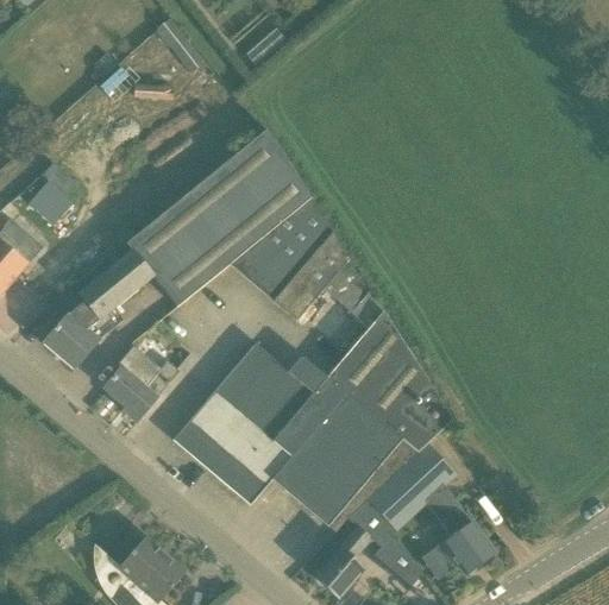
[(155,29),(162,37),(192,71),(205,61),(169,17),(155,29)]
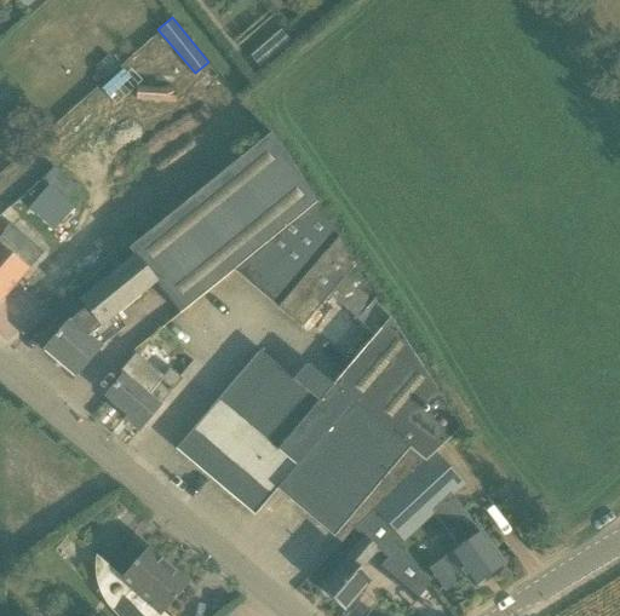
[(177,86),(137,82),(136,98),(176,101),(177,86)]
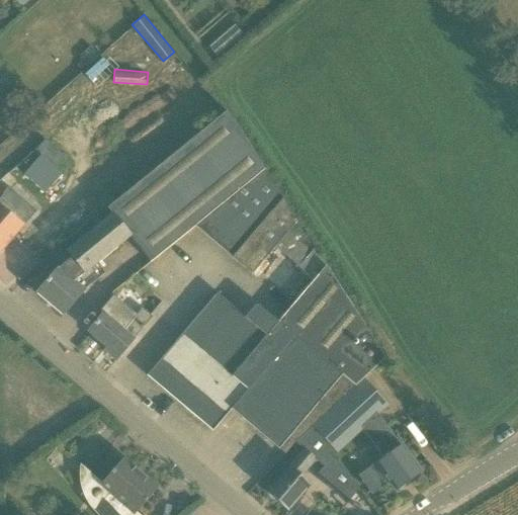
[(194,224),(195,224),(194,223),(263,167),(227,109),(106,206),(111,212),(42,269),(50,275),(35,291),(36,292),(37,291),(62,312),(61,313),(62,314),(84,287),(104,271),(96,262),(130,235),(150,259),(149,259),(150,261),(195,225),(194,224)]
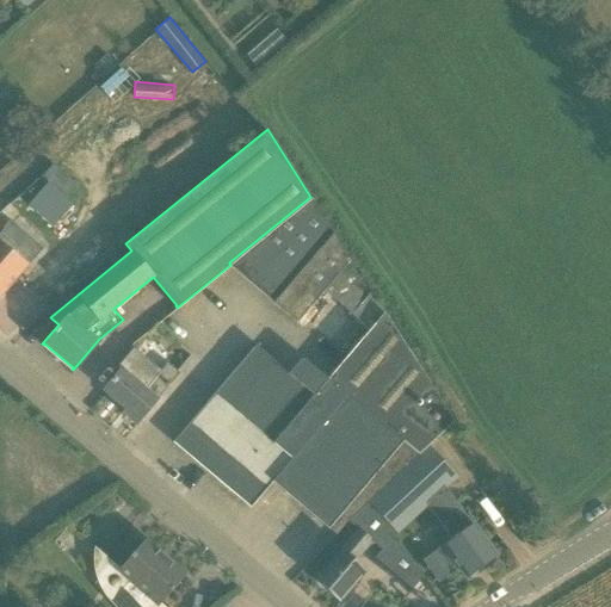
[(347,518),(368,500),(427,444),(454,420),(350,258),(310,197),(229,262),(230,264),(297,321),(326,286),(371,326),(328,377),(306,358),(300,357),(288,370),(255,344),(177,437),(178,444),(245,500),(255,500),(272,479),(328,527),(329,526),(337,532),(347,518)]
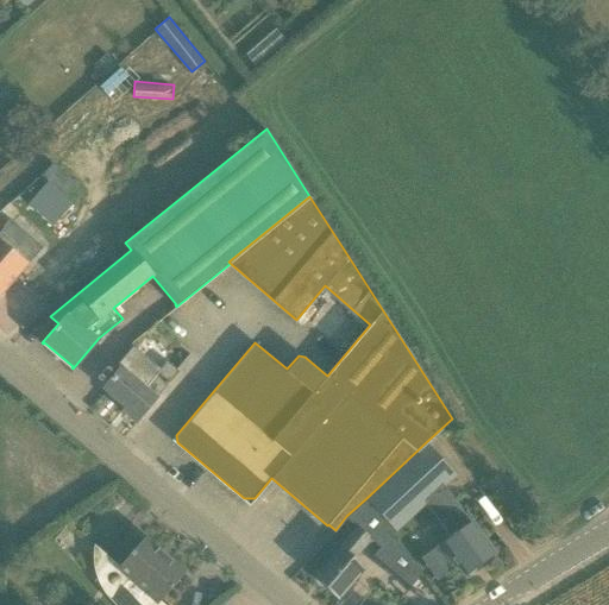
[(0,224),(0,292),(26,262),(0,239),(0,232),(5,227),(0,224)]
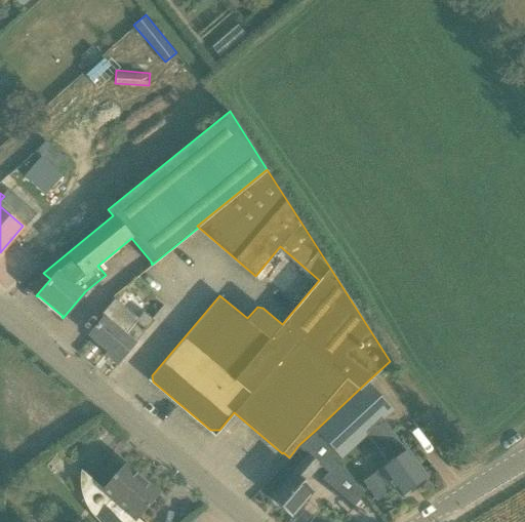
[(135,342),(154,319),(144,310),(138,317),(115,296),(101,314),(104,316),(88,334),(108,351),(105,354),(117,363),(135,342)]
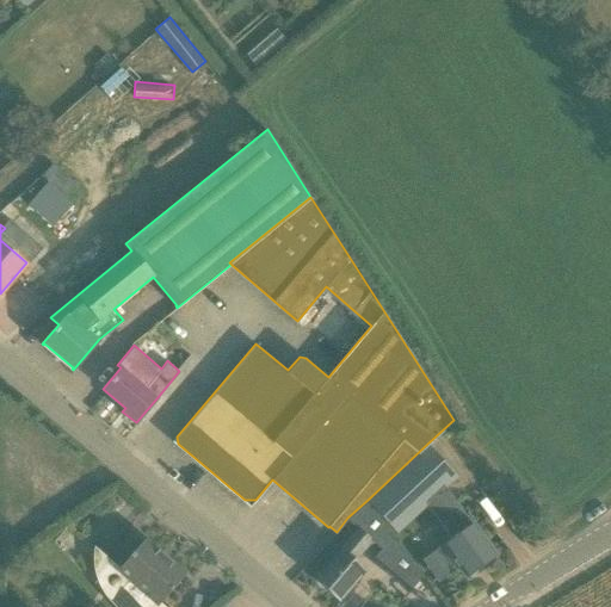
[(396,531),(427,502),(454,538),(424,559),(438,578),(458,564),(467,575),(497,553),(474,522),(471,524),(444,487),(457,476),(427,444),(368,500),(396,531)]
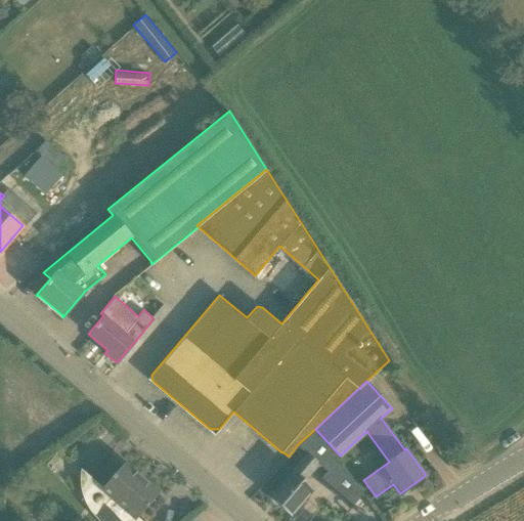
[(336,462),(340,456),(315,429),(298,444),(306,452),(269,495),(292,515),(314,487),(304,479),(318,463),(328,470),(320,478),(332,487),(346,471),(336,462)]
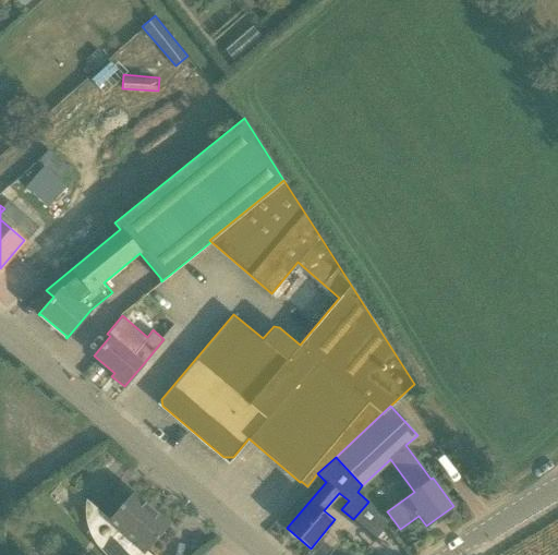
[(153,554),(146,550),(169,525),(132,492),(108,520),(118,528),(106,542),(117,554),(156,554),(155,553),(153,554)]
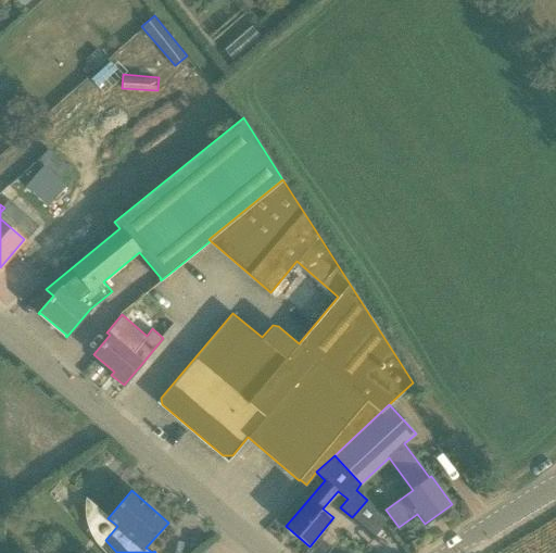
[(363,516),(373,530),(383,523),(374,508),(363,516)]
